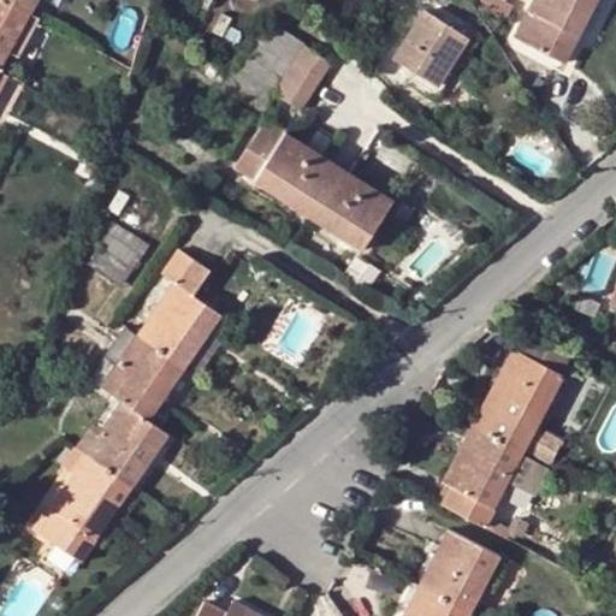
[(10,52),(30,13),(22,10),(4,0),(0,0),(0,51),(1,48),(10,52)]
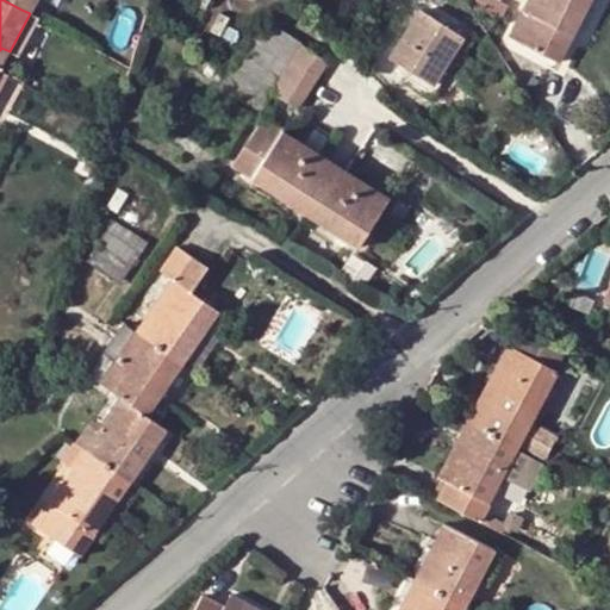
[(30,13),(37,0),(26,0),(22,10),(30,13)]
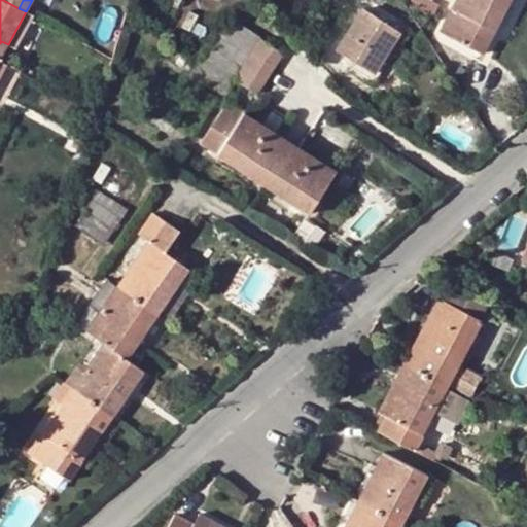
[(432,0),(420,0),(418,6),(434,12),(438,2),(432,0)]
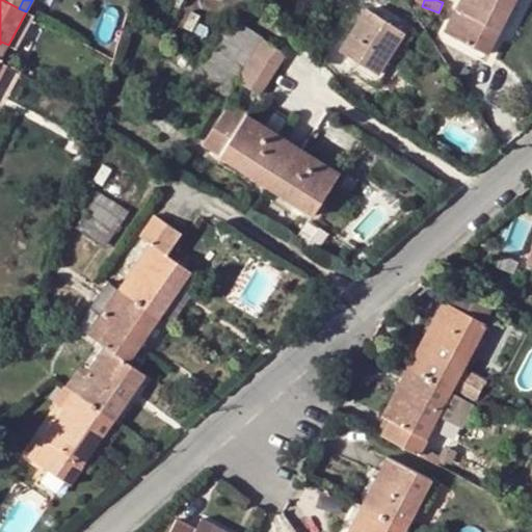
[(514,0),(459,0),(444,31),(487,54),(500,30),(495,27),(507,1),(513,3),(514,0)]
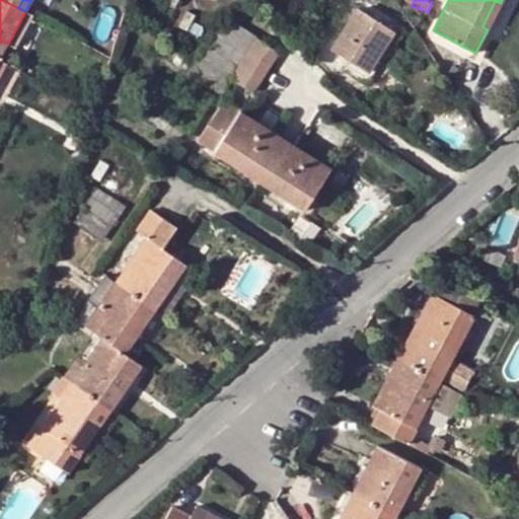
[(483,26),(488,29),(501,3),(495,1),(483,26)]
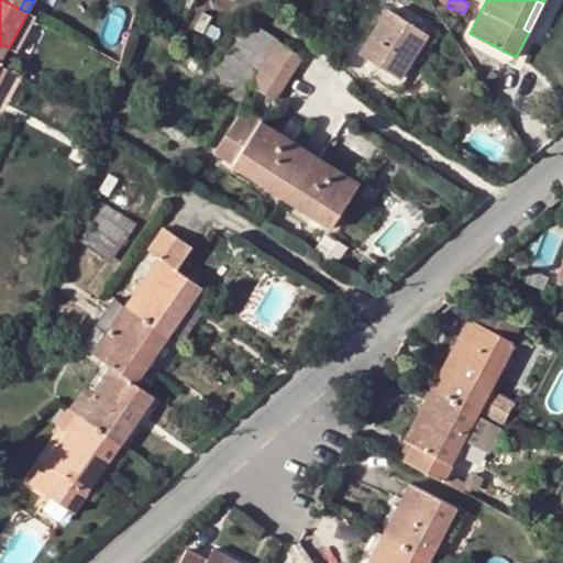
[(428,35),(388,10),(360,54),(399,78),(428,35)]
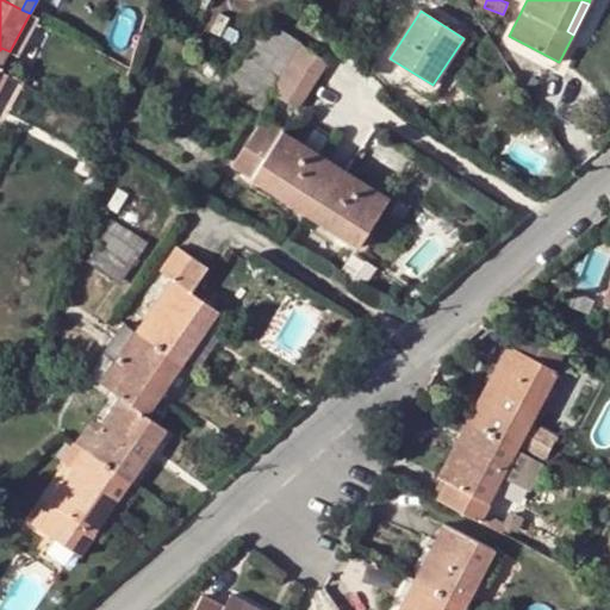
[(38,19),(30,13),(10,51),(18,56),(38,19)]
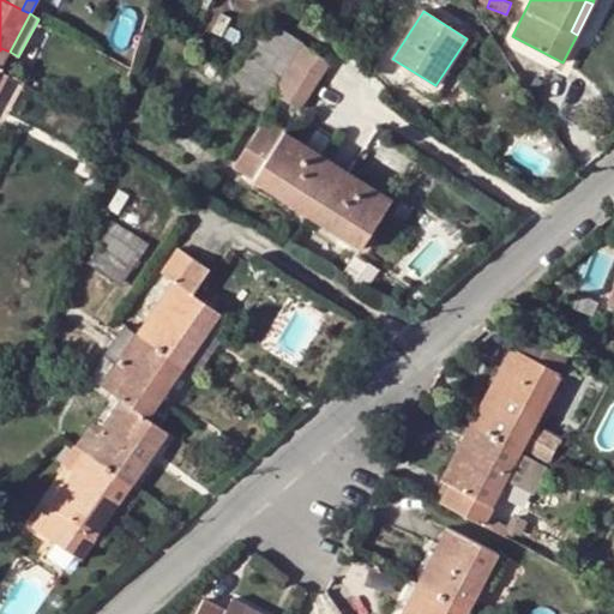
[(294,61),(304,46),(269,23),(238,71),(272,95),(283,77),(294,61)]
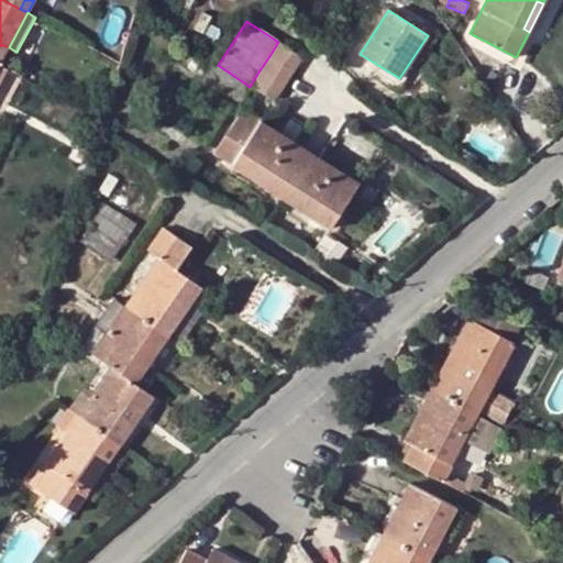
[(302,58),(278,42),(269,56),(293,73),(302,58)]
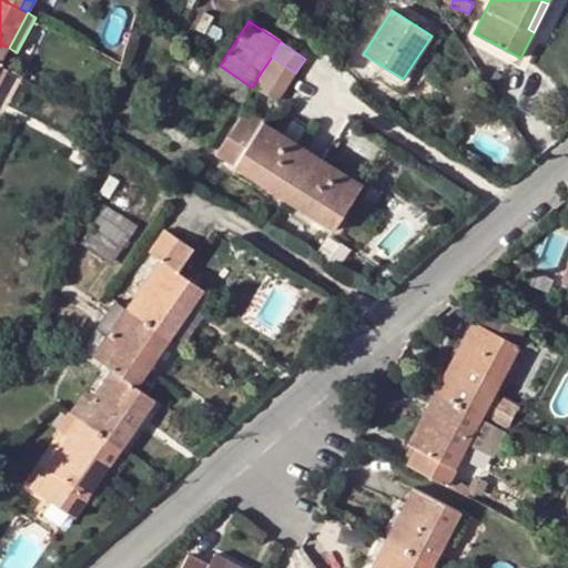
[(0,61),(9,48),(1,44),(0,47),(0,61)]
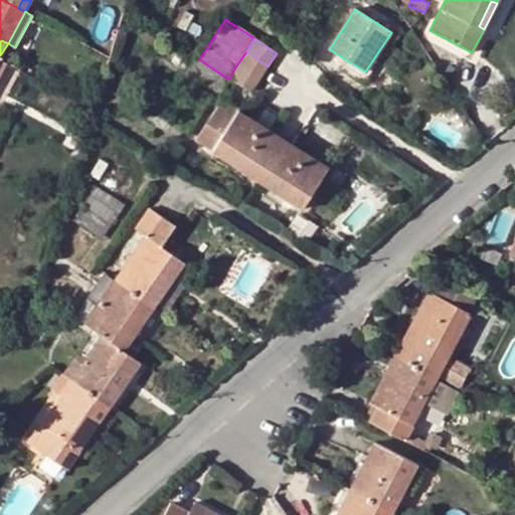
[(268,66),(246,51),(237,64),(259,80),(268,66)]
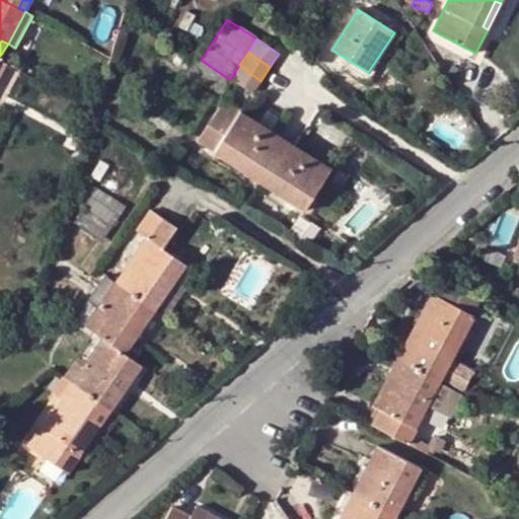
[(195,57),(186,71),(222,94),(231,80),(230,80),(201,60),(195,57)]
